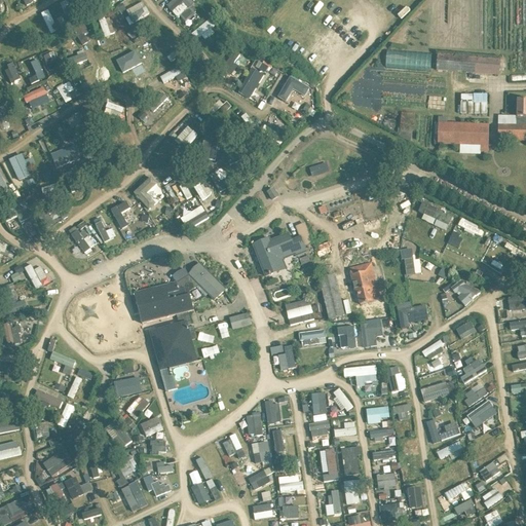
[(173,0),(166,7),(178,19),(180,16),(187,23),(196,14),(190,8),(195,3),(192,0),(173,0)]
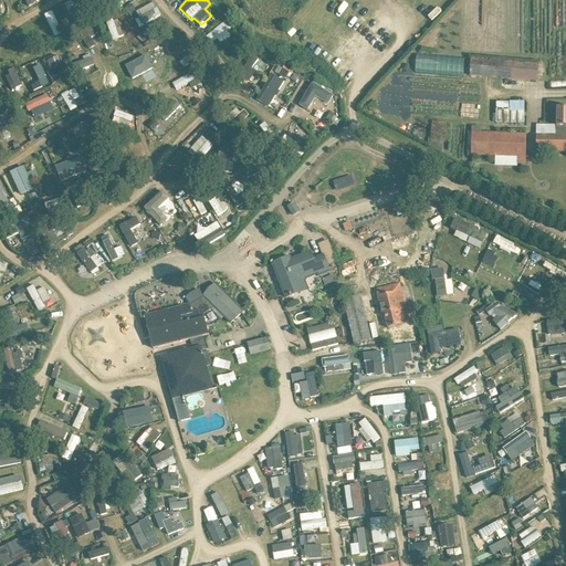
[(70,13),(75,11),(71,1),(65,3),(70,13)]
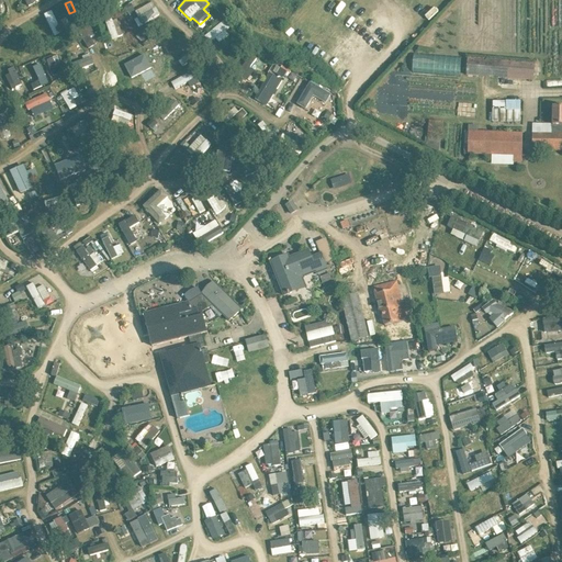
[(142,24),(160,15),(154,2),(135,11),(142,24)]
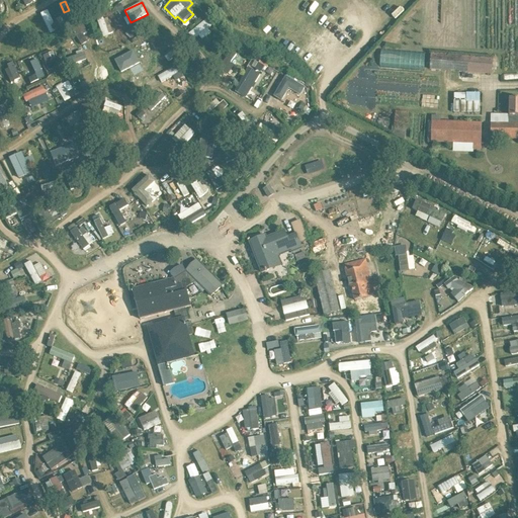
[(102,35),(112,33),(109,18),(99,20),(102,35)]
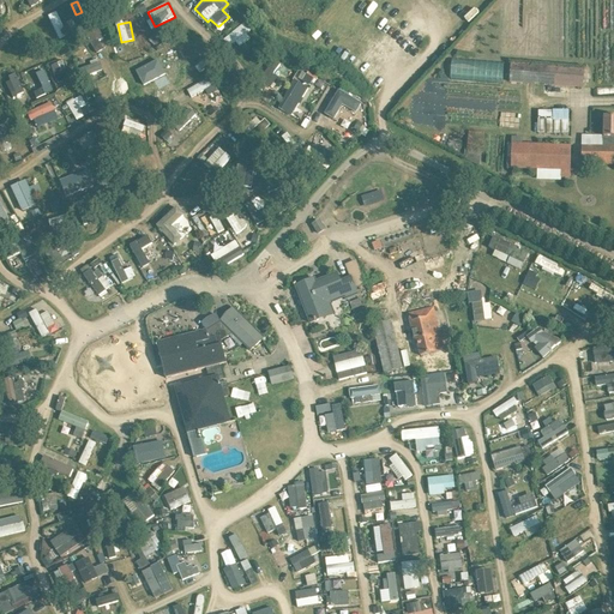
[(238,44),(253,32),(246,23),(224,40),(230,47),(236,42),(238,44)]
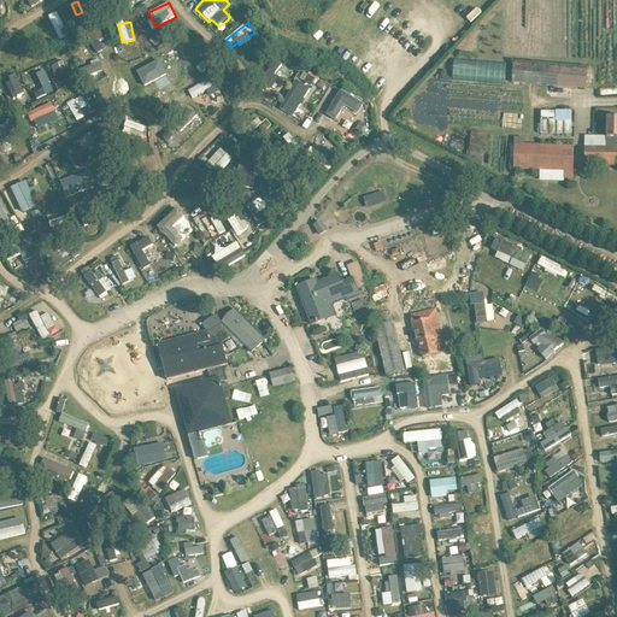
[(90,40),(98,53),(107,47),(99,34),(90,40)]
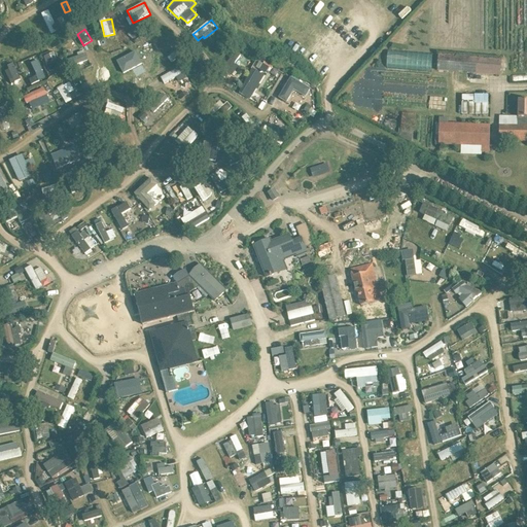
[(179,41),(160,56),(168,66),(187,51),(179,41)]
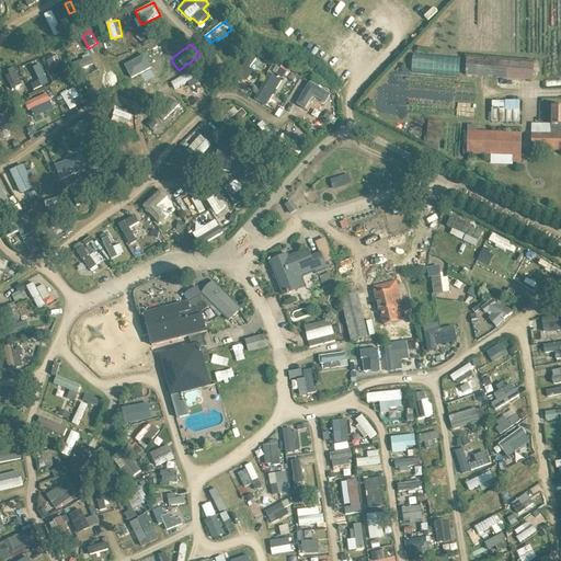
[(80,70),(94,64),(91,54),(76,60),(80,70)]
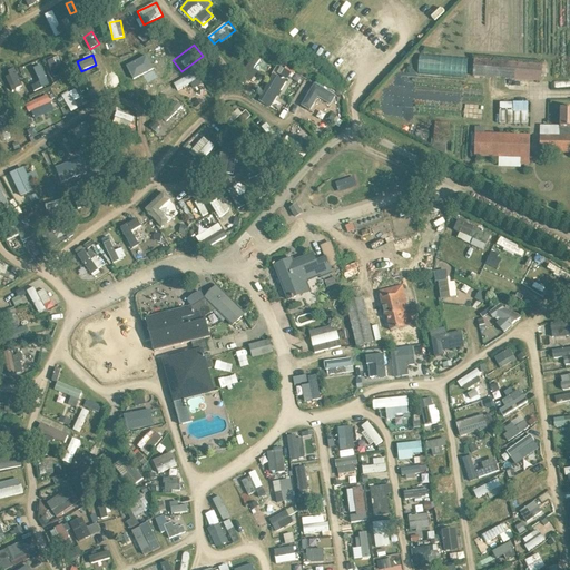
[(48,59),(52,77),(65,74),(60,56),(48,59)]
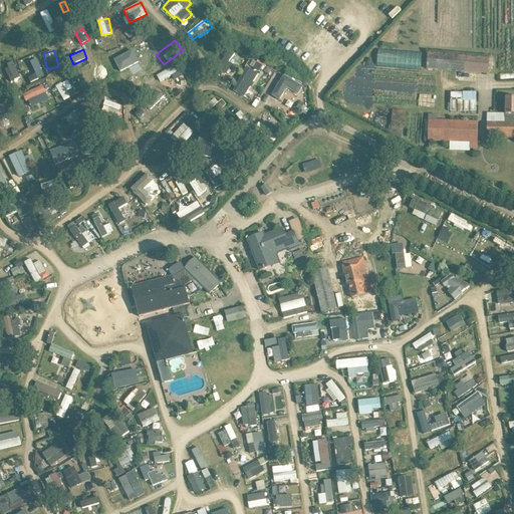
[(377,51),(377,66),(422,68),(422,53),(377,51)]
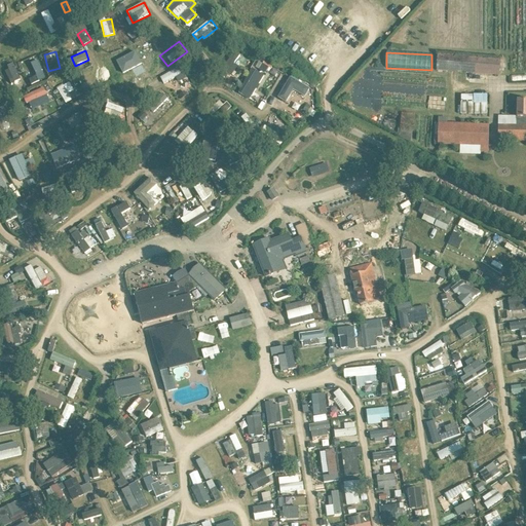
[(437,71),(447,72),(449,53),(439,52),(437,71)]
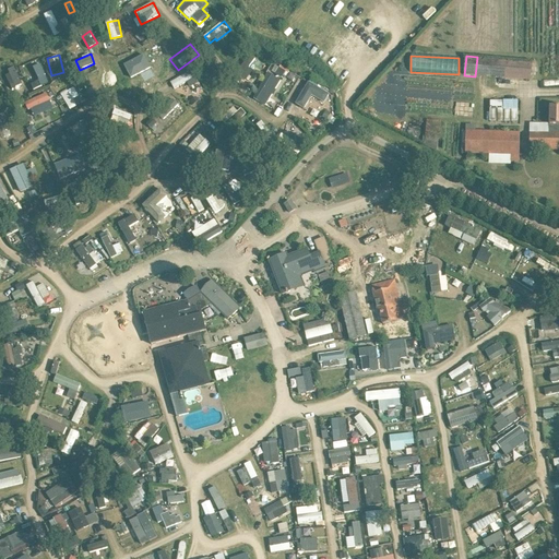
[(532,61),(497,59),(496,78),(531,81),(532,61)]
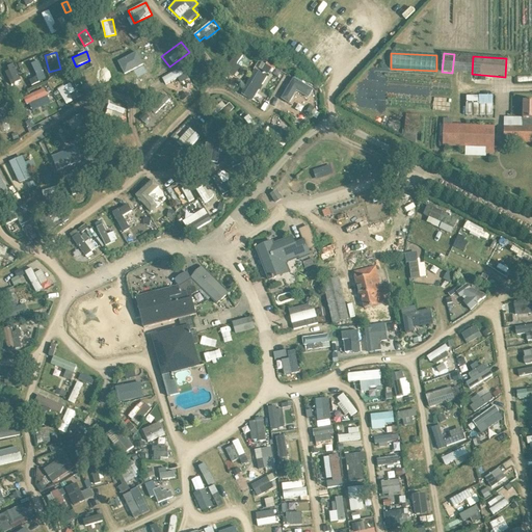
[(30,80),(32,85),(47,78),(37,60),(31,63),(37,76),(30,80)]
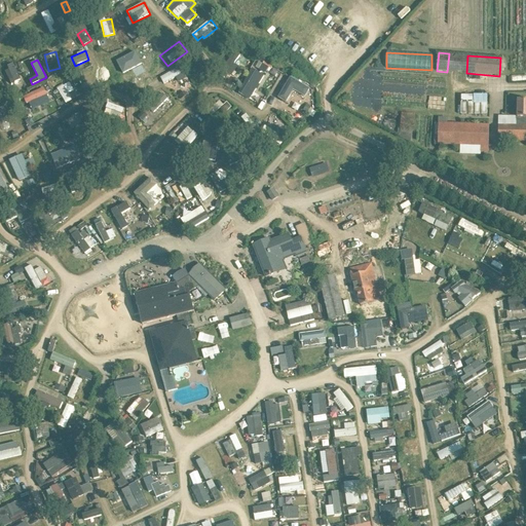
[(3,67),(9,83),(21,79),(14,63),(3,67)]
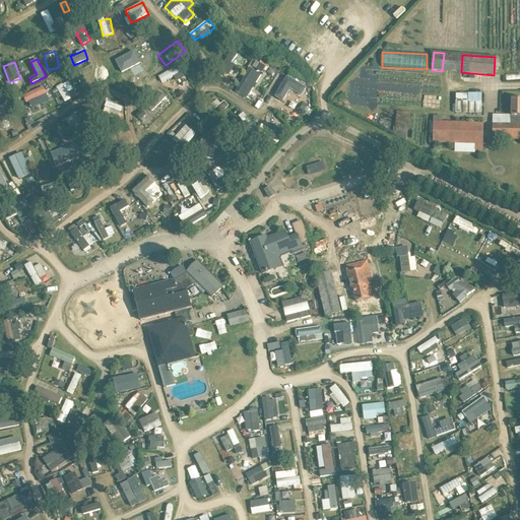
[(262,74),(267,67),(261,62),(256,70),(262,74)]
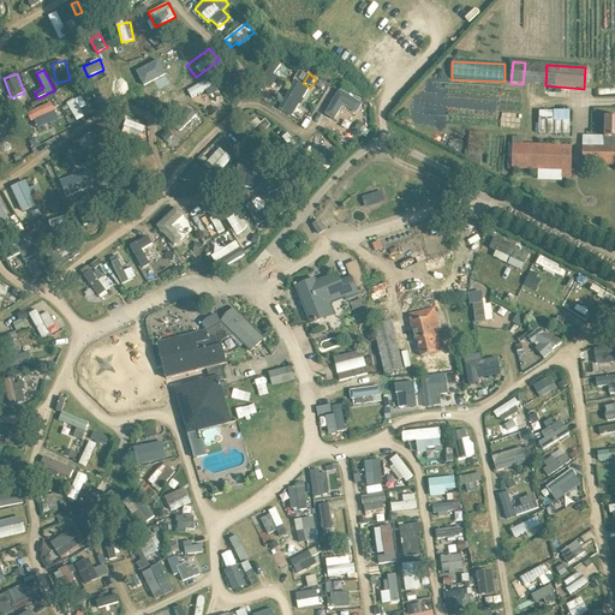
[(187,89),(191,96),(215,85),(212,78),(187,89)]
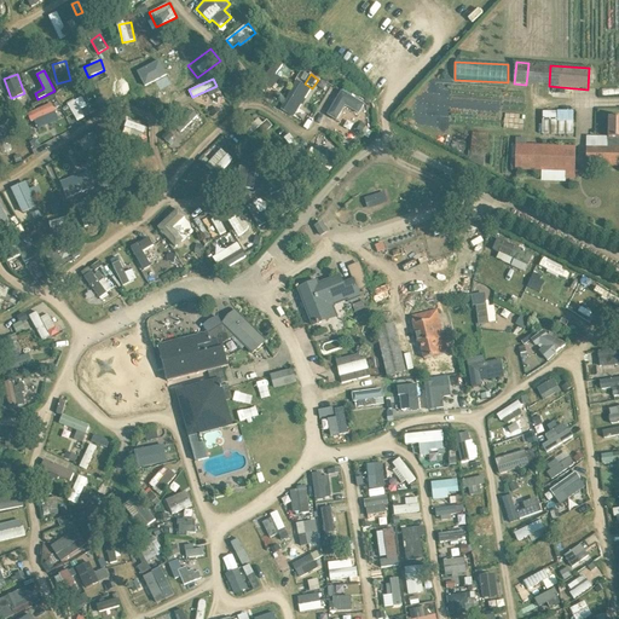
[(296,116),(311,87),(298,81),(283,109),(296,116)]
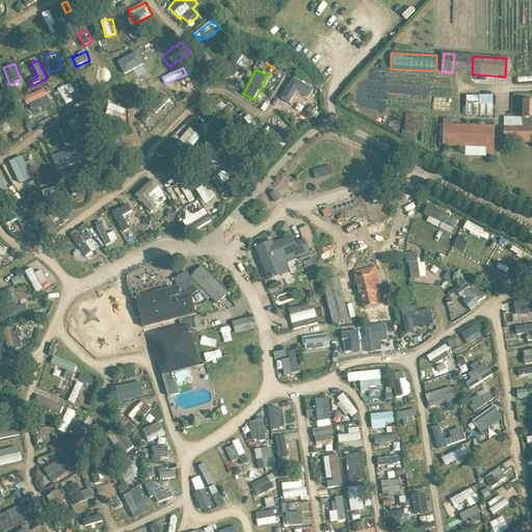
[(282,99),(289,103),(296,90),(310,97),(314,88),(294,78),(282,99)]
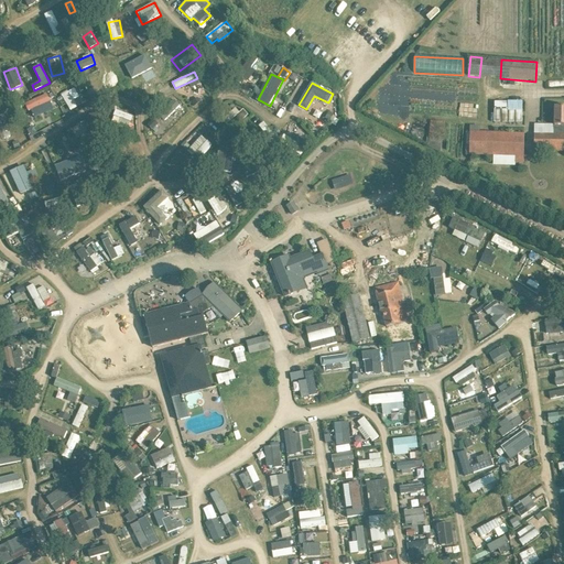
[(75,87),(62,94),(71,111),(85,104),(75,87)]
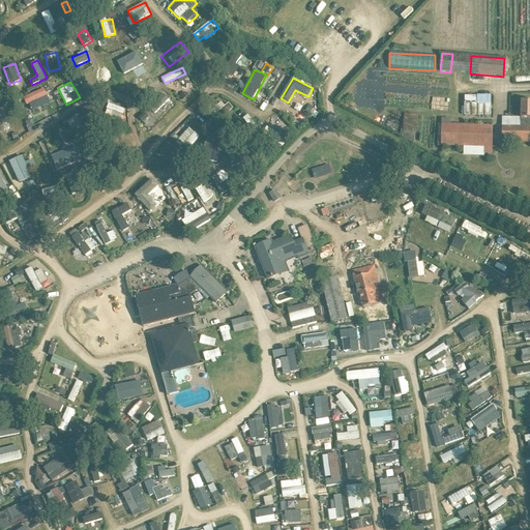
[(23,97),(30,112),(51,102),(45,88),(23,97)]
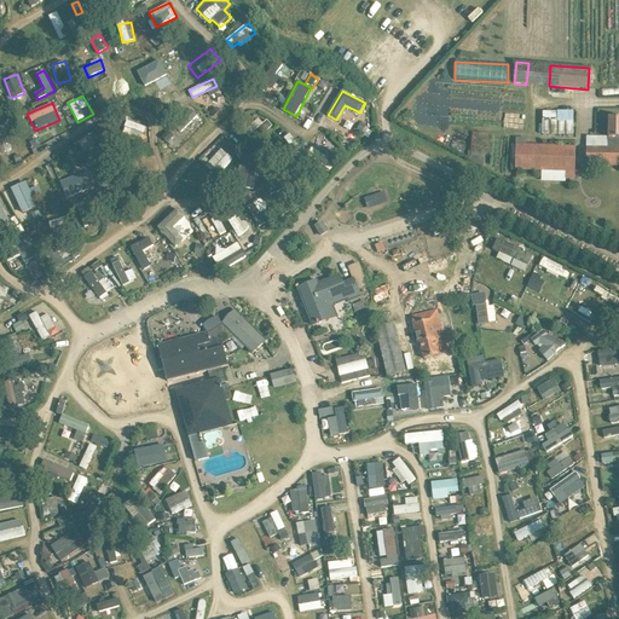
[(618,117),(611,119),(609,138),(585,138),(585,166),(618,166),(618,117)]
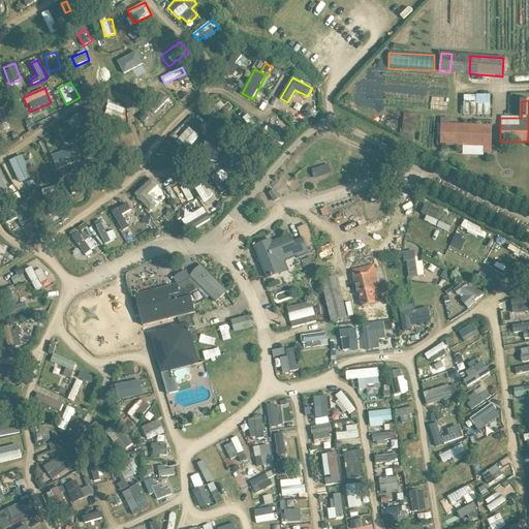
[(209,111),(213,117),(226,106),(222,101),(209,111)]
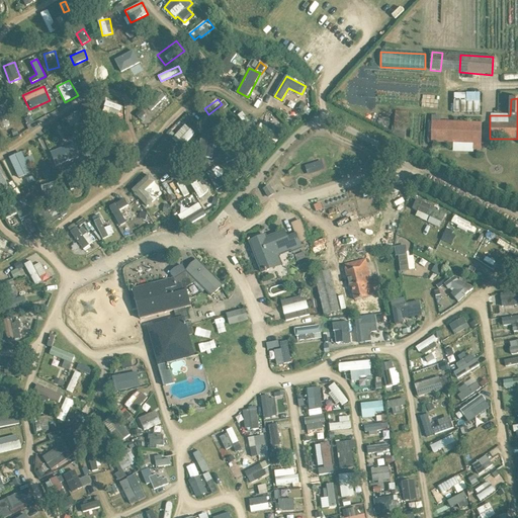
[(118,117),(122,106),(106,101),(103,112),(118,117)]
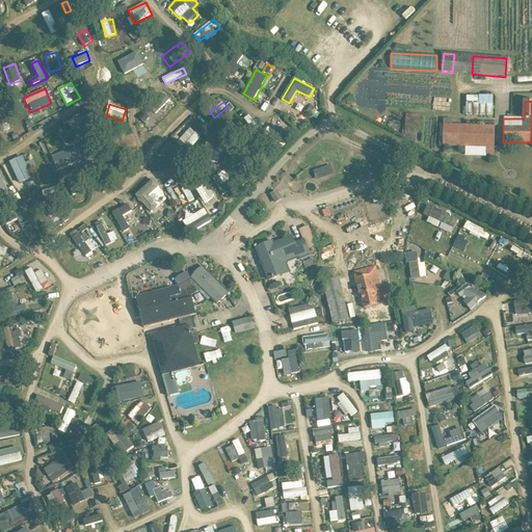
[(91,126),(95,109),(84,107),(81,124),(91,126)]
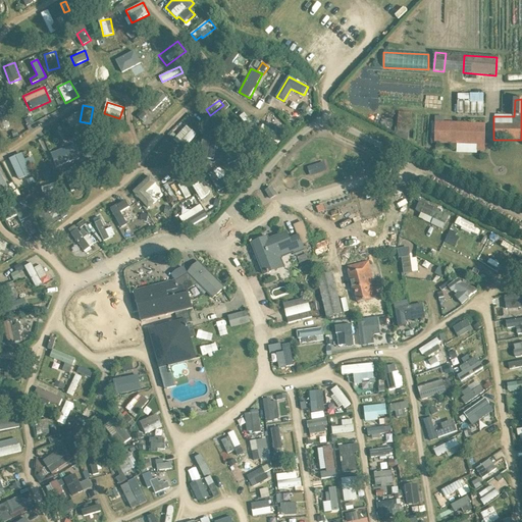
[(145,108),(138,116),(149,126),(156,118),(145,108)]
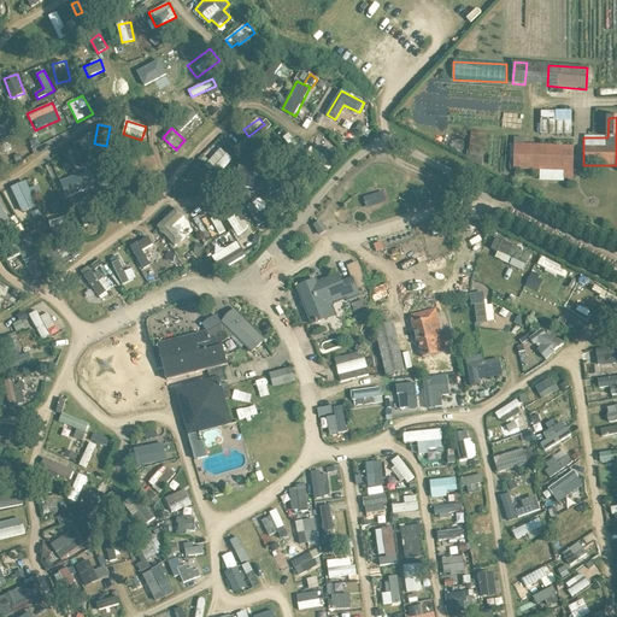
[(217,141),(223,147),(229,140),(223,134),(217,141)]
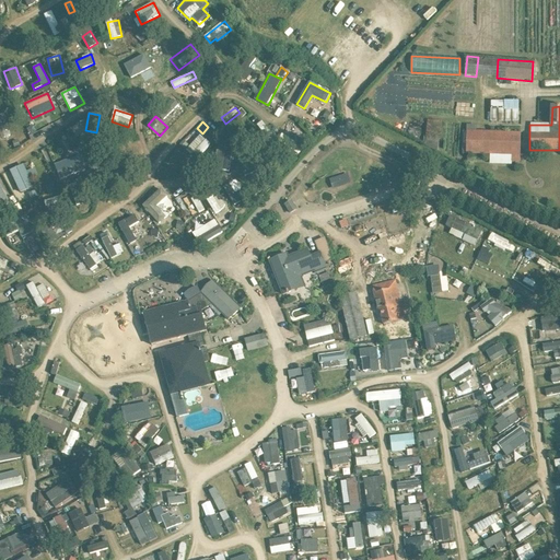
[(439,138),(441,125),(428,124),(427,137),(439,138)]
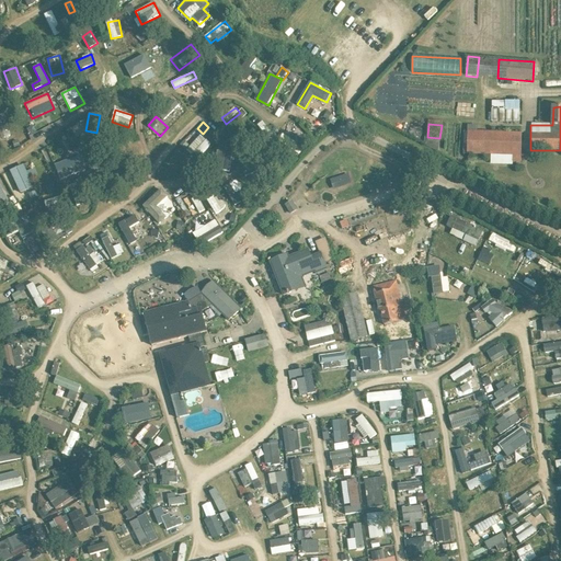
[(32,127),(27,129),(33,139),(37,137),(32,127)]
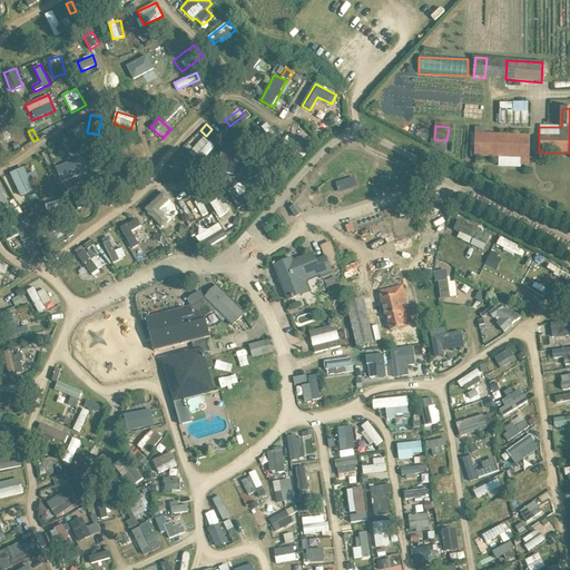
[(475,157),(520,158),(519,165),(529,165),(530,136),(475,134),(475,157)]
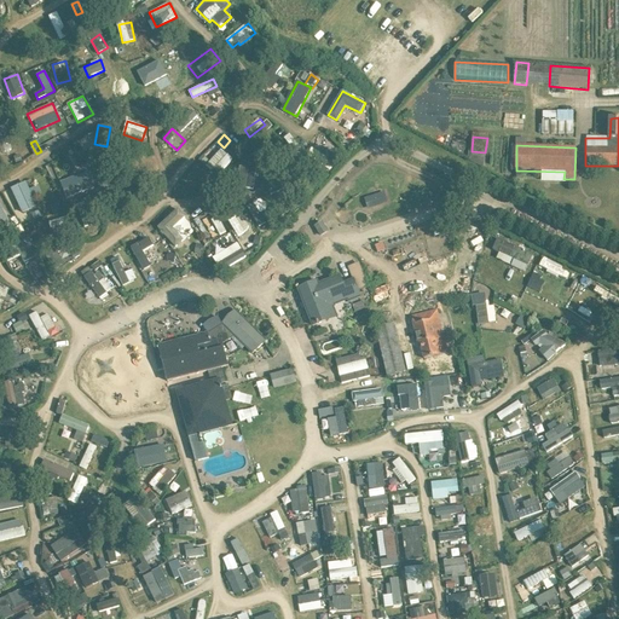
[(223,149),(206,165),(215,175),(232,160),(223,149)]
